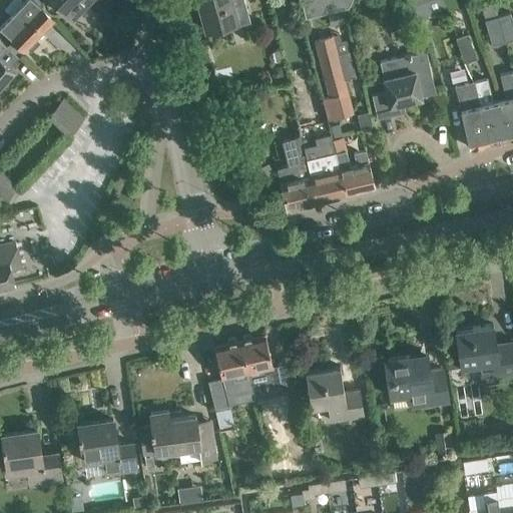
[(11,14),(0,25),(0,26),(12,39),(6,44),(15,52),(20,56),(25,51),(24,50),(27,46),(31,51),(40,41),(36,37),(53,19),(40,6),(33,0),(25,0),(23,2),(21,0),(12,0),(4,8),(11,14)]
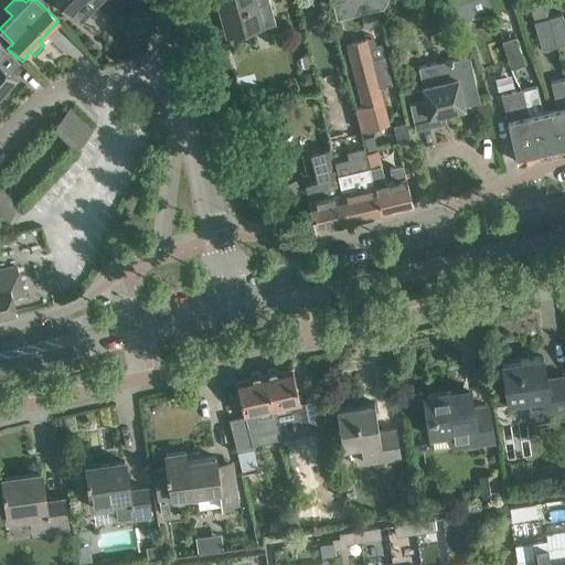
[(59,0),(66,7),(64,9),(76,20),(77,18),(80,20),(84,14),(86,17),(96,6),(95,3),(97,0),(59,0)]
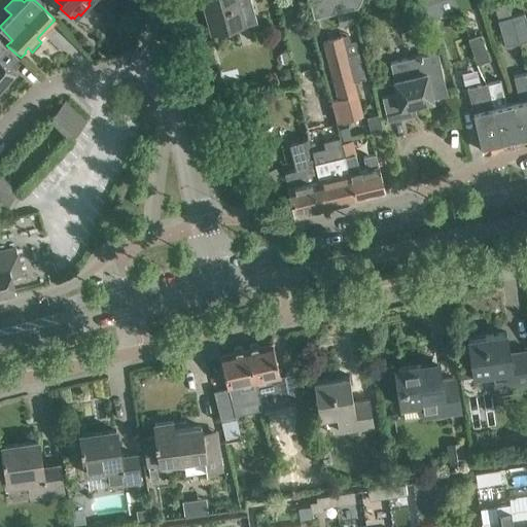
[(203,0),(212,29),(242,21),(243,25),(257,21),(250,0),(203,0)]
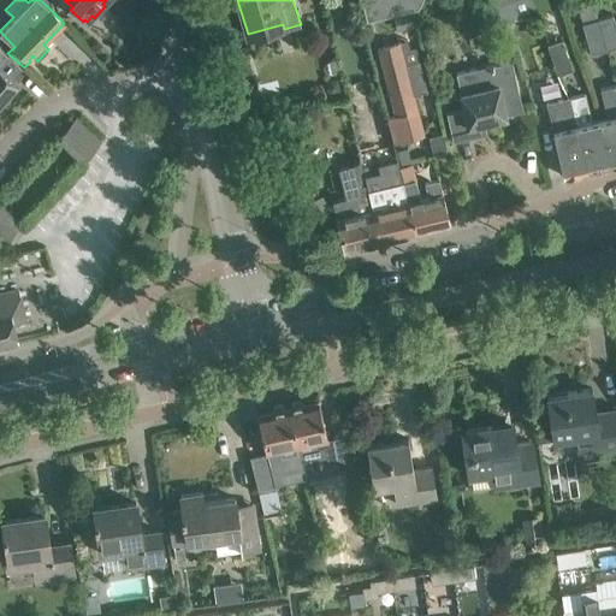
[(361,0),(366,16),(409,7),(407,0),(361,0)]
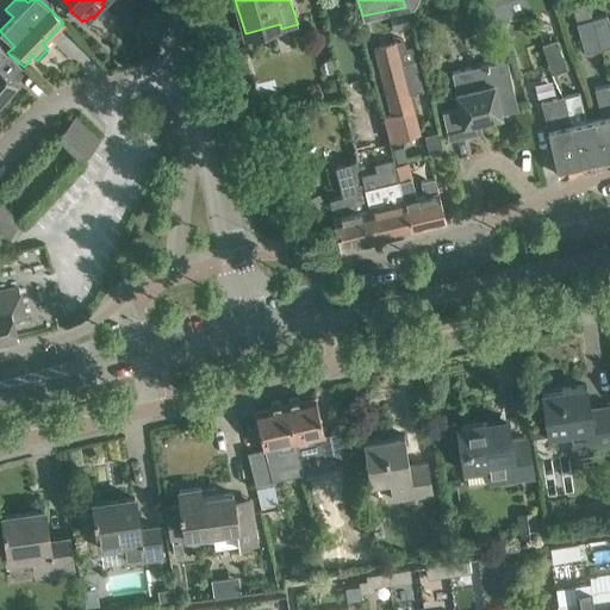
[(609,25),(607,14),(592,18),(602,50),(609,47),(609,25)]
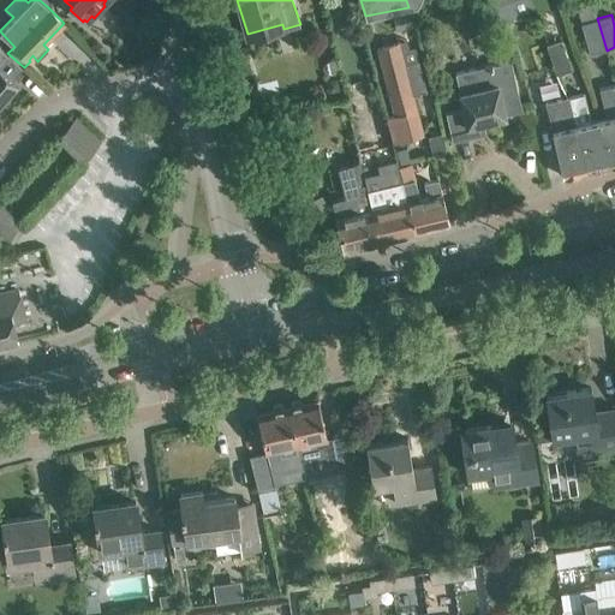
[(590,55),(607,51),(597,18),(580,24),(590,55)]
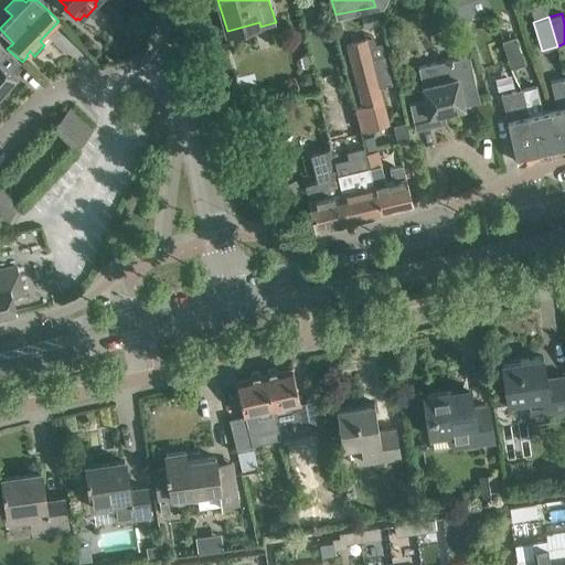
[(516,34),(501,40),(505,51),(511,66),(525,61),(522,52),(516,34)]
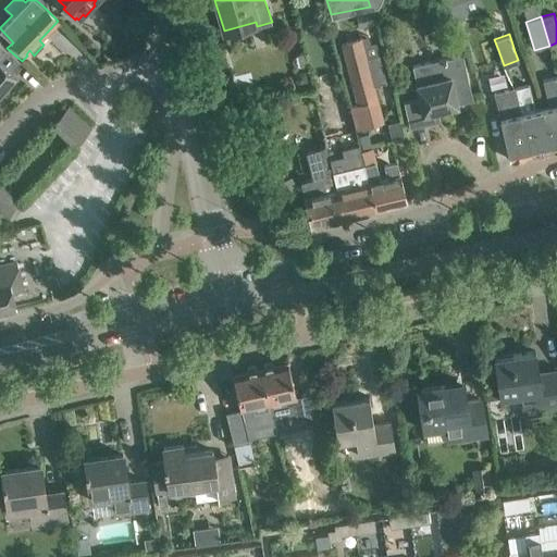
[(356,102),(350,103),(356,126),(382,120),(373,85),(385,82),(379,52),(366,56),(361,37),(341,41),(356,102)]
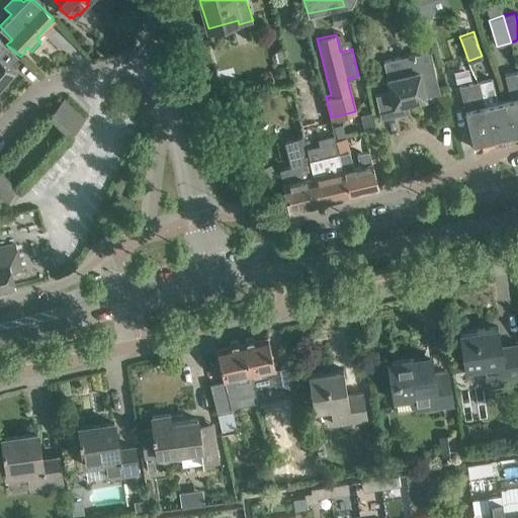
[(0,87),(15,70),(11,67),(6,63),(15,53),(6,45),(0,38),(0,87)]
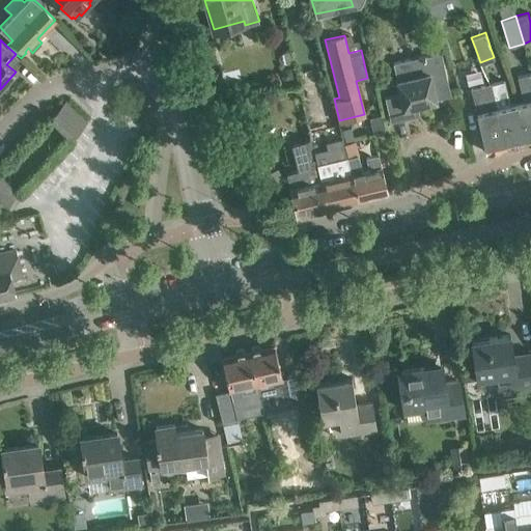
[(441,50),(393,61),(397,80),(396,80),(400,94),(385,98),(390,121),(407,117),(406,113),(419,110),(417,105),(437,100),(436,99),(437,99),(436,92),(450,89),(441,50)]
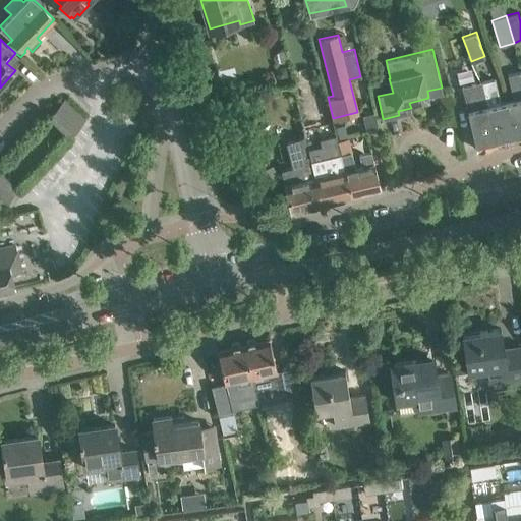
[(520,72),(508,75),(514,100),(508,101),(518,139),(520,138),(520,72)]
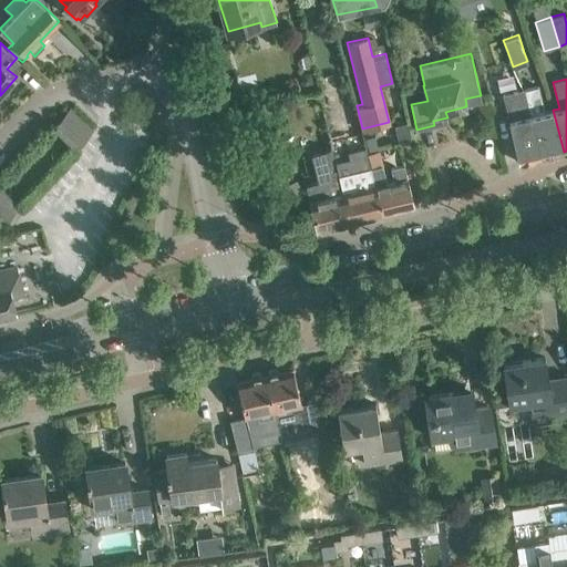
[(539,85),(526,89),(526,91),(544,156),(564,152),(553,110),(545,112),(543,101),(539,85)]
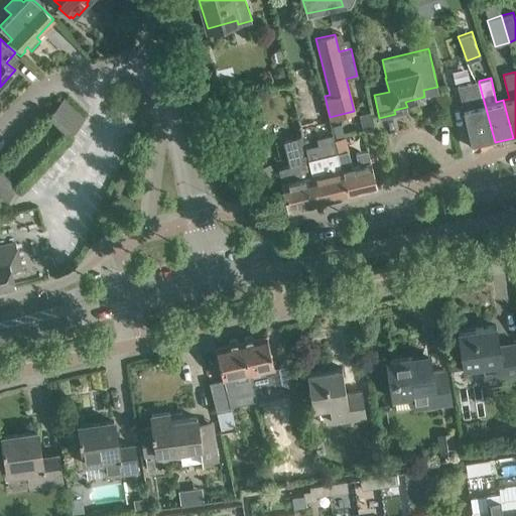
[(479,81),(458,86),(458,88),(472,147),(495,142),(479,83),(479,81)]
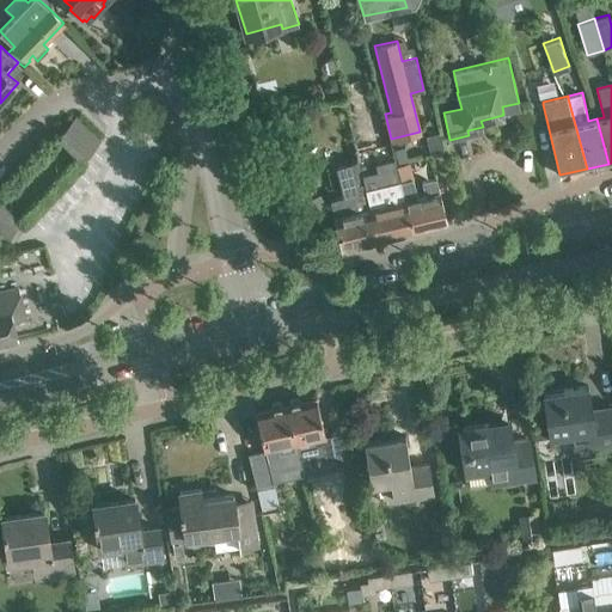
[(75,112),(54,136),(80,161),(102,138),(75,112)]
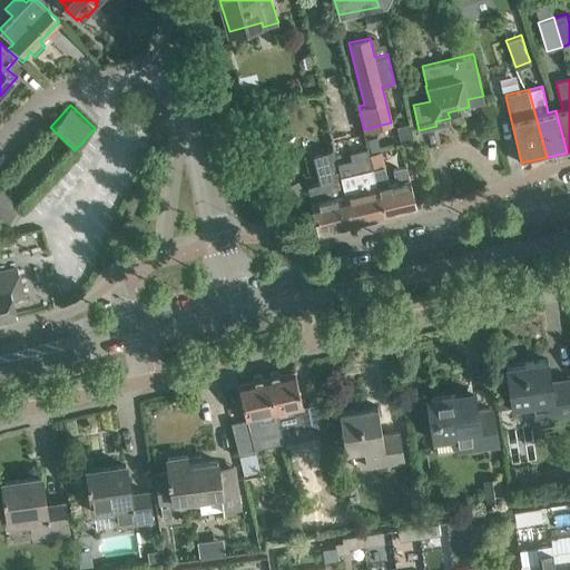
[(376,136),(366,139),(369,147),(373,169),(384,216),(419,208),(409,165),(395,168),(399,182),(391,184),(383,150),(381,151),(380,146),(376,136)]
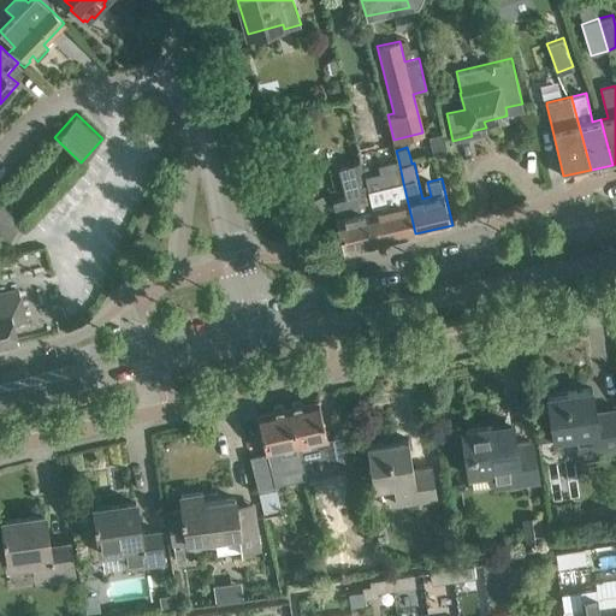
[(380,171),(363,175),(366,183),(367,190),(379,243),(415,234),(403,183),(398,159),(379,164),(380,171)]
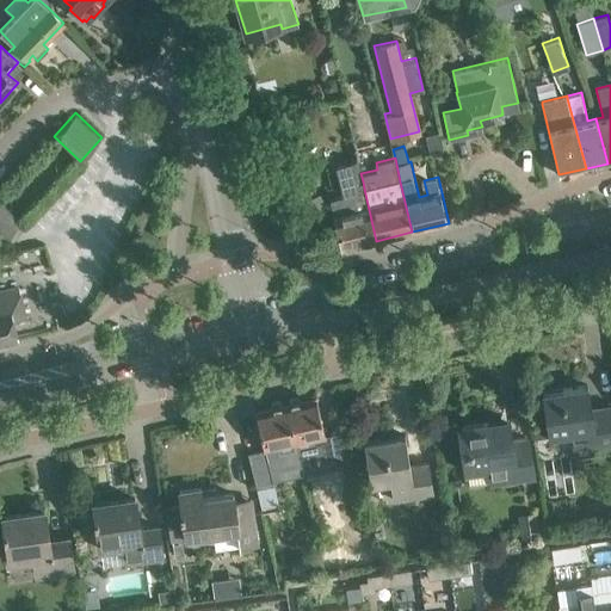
[(343,196),(329,199),(341,250),(343,250),(343,248),(376,241),(364,189),(363,181),(360,173),(357,160),(335,165),(343,196)]
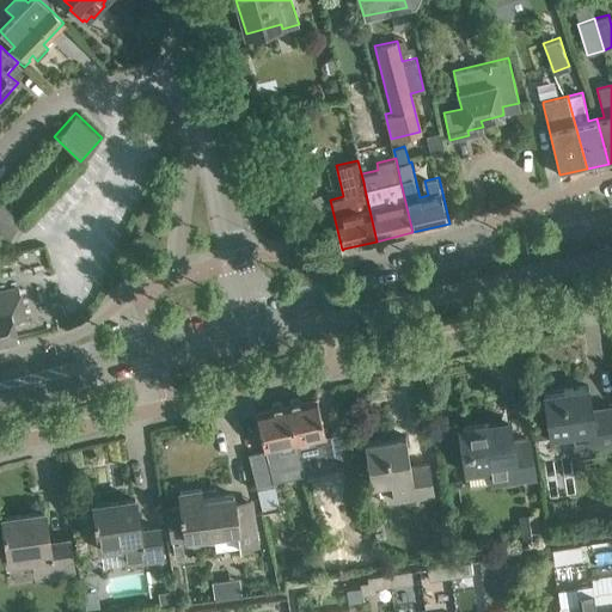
[(308,163),(287,173),(295,191),(317,181),(308,163)]
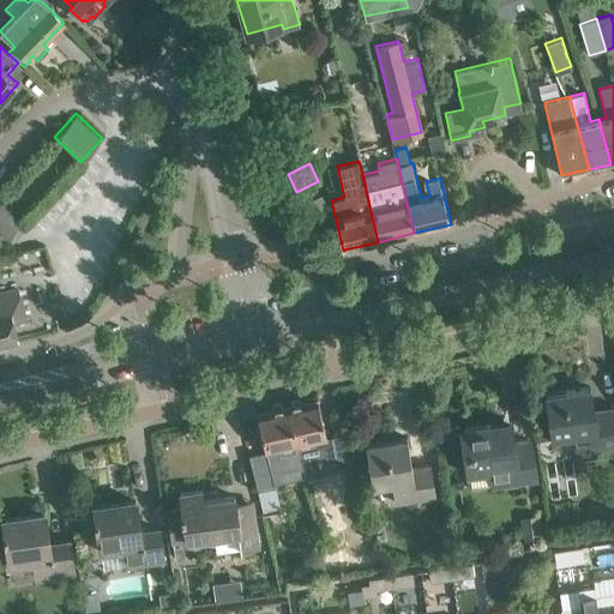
[(0,251),(1,252),(29,226),(0,196),(0,251)]
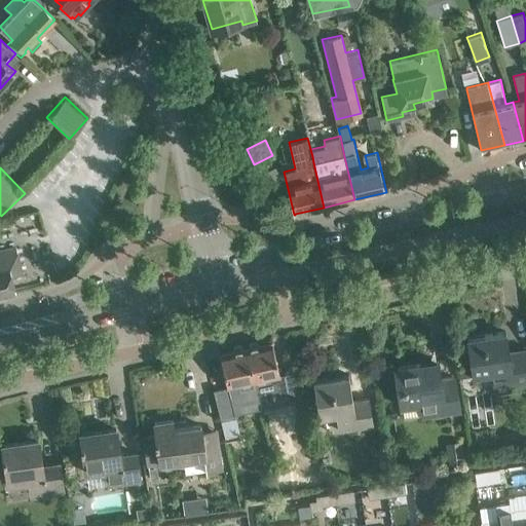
[(15,248),(0,251),(0,296),(15,293),(11,276),(23,274),(15,248)]
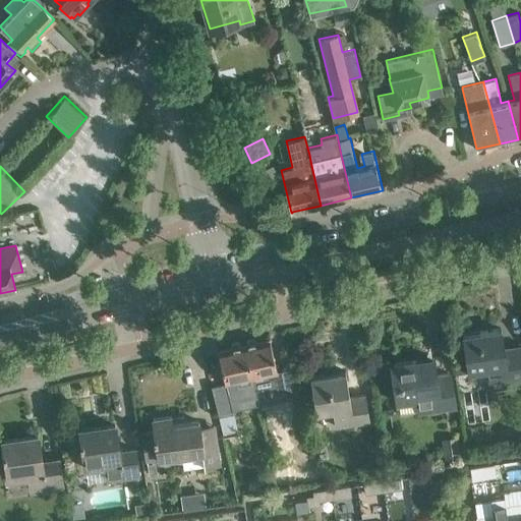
[(501,328),(462,334),(468,372),(486,369),(489,389),(506,386),(505,381),(520,378),(520,344),(503,347),(501,328)]
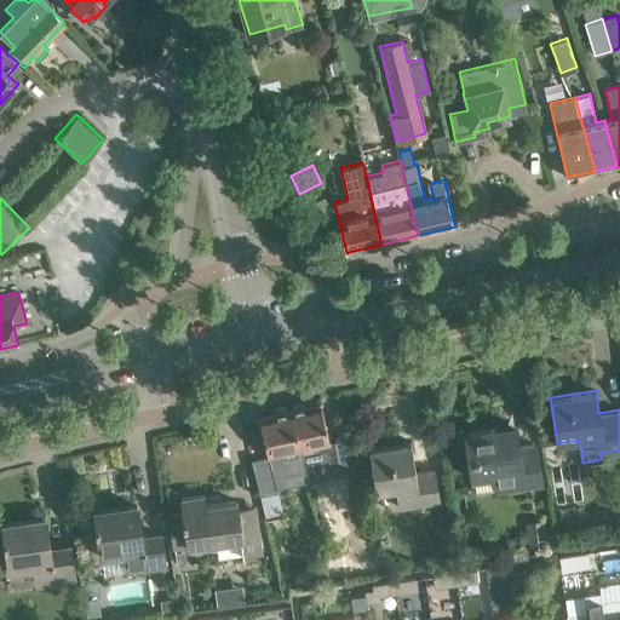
[(292,408),(288,408),(298,447),(303,468),(339,459),(343,474),(352,471),(345,437),(329,441),(320,401),(305,405),(302,403),(294,405),(292,408)]
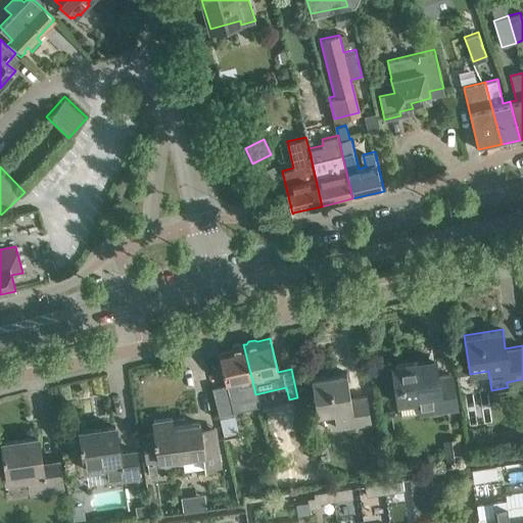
[(228,390),(214,393),(224,437),(224,438),(225,438),(238,434),(233,412),(231,405),(256,398),(255,394),(251,377),(243,344),(241,345),(239,343),(233,345),(231,347),(219,350),(226,383),(228,390)]
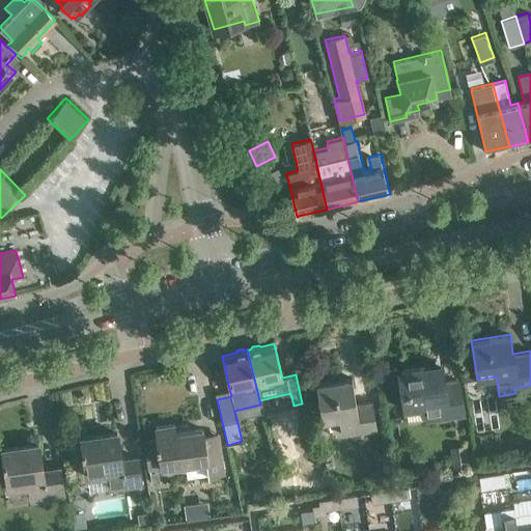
[(441,365),(398,371),(403,406),(407,423),(428,419),(464,414),(458,381),(444,383),(441,365)]
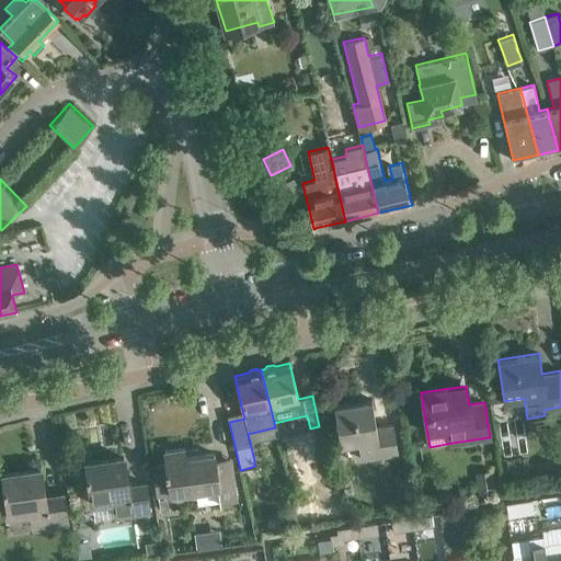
[(358,442),(362,459),(398,455),(393,424),(376,427),(371,399),(334,405),(341,444),(358,442)]
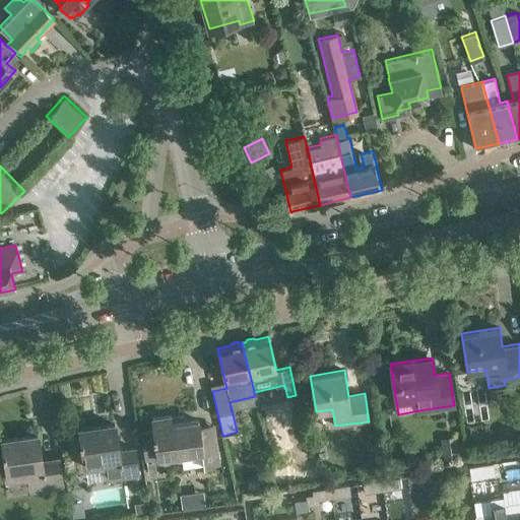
[(199,430),(198,419),(172,424),(170,415),(152,418),(153,431),(142,433),(146,458),(202,450),(204,464),(218,462),(213,428),(199,430)]
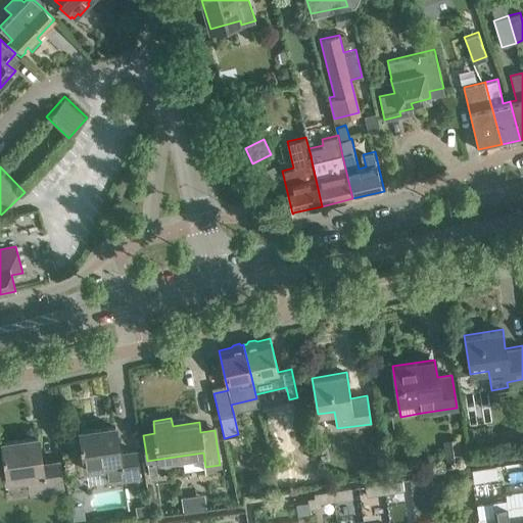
[(82,442),(80,442),(81,447),(83,447),(87,475),(106,472),(107,481),(111,480),(135,477),(139,477),(135,450),(119,453),(115,426),(80,431),(82,442)]
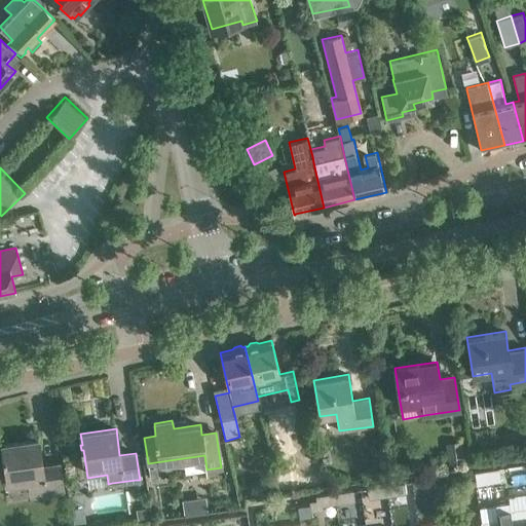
[(75,447),(73,436),(62,438),(64,449),(75,447)]
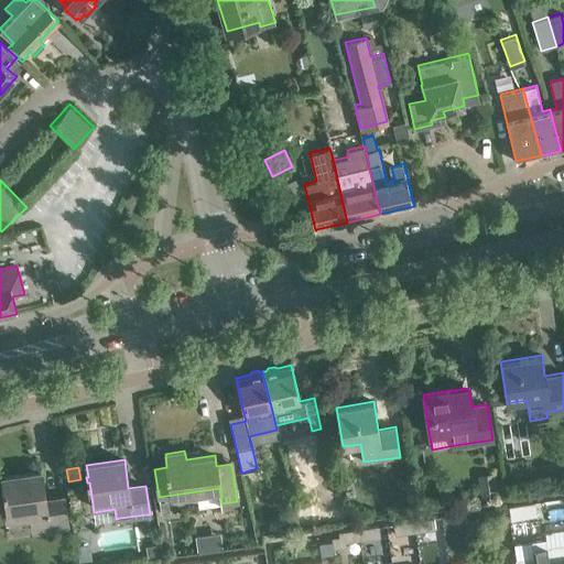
[(4,489),(2,489),(3,494),(6,494),(9,519),(31,516),(33,530),(66,525),(63,495),(44,498),(43,487),(41,472),(2,477),(4,489)]
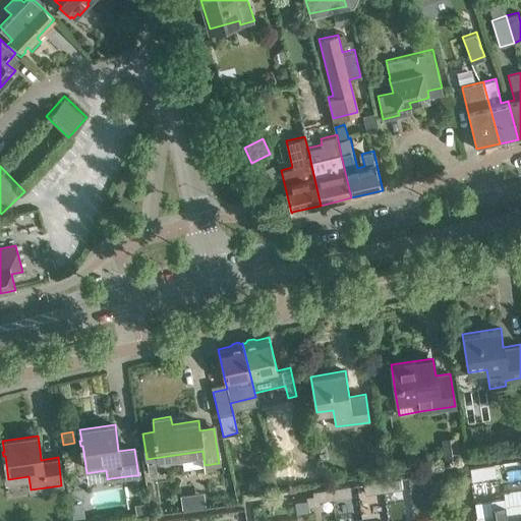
[(401,478),(382,481),(383,491),(402,488),(401,478)]
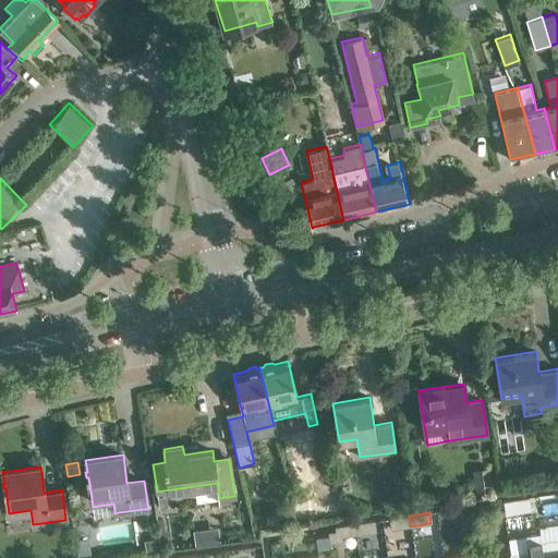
[(410,526),(409,516),(389,519),(391,529),(410,526)]
